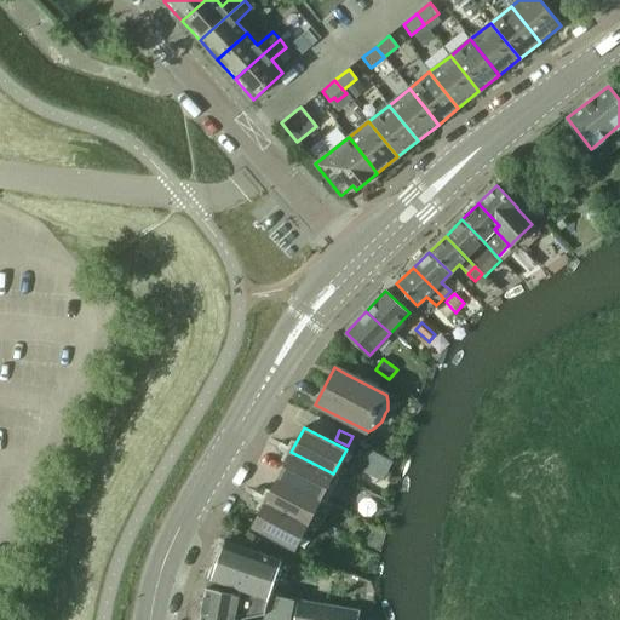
[(371,451),(360,471),(373,477),(384,458),(371,451)]
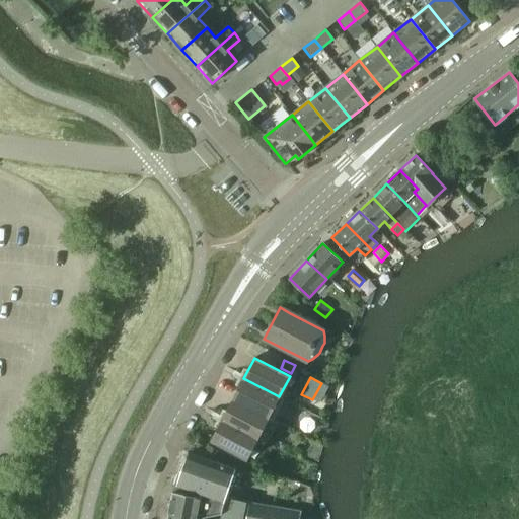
[(243,378),(233,399),(268,418),(279,396),(243,378)]
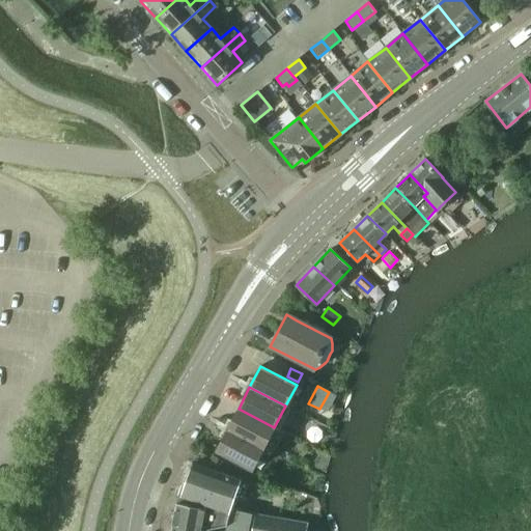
[(239,409),(228,429),(263,448),(274,427),(239,409)]
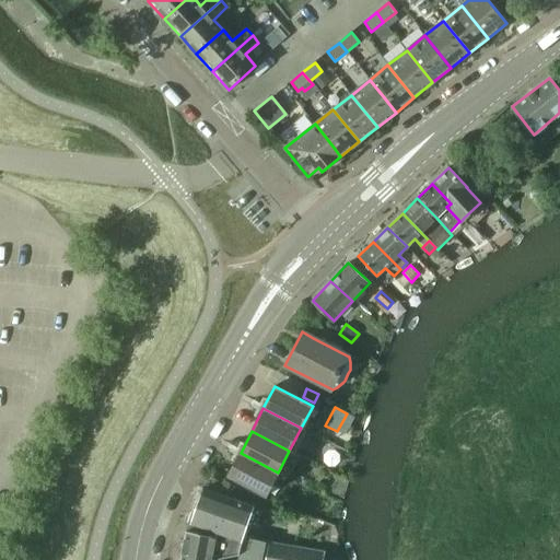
[(278,473),(241,453),(229,476),(267,496),(278,473)]
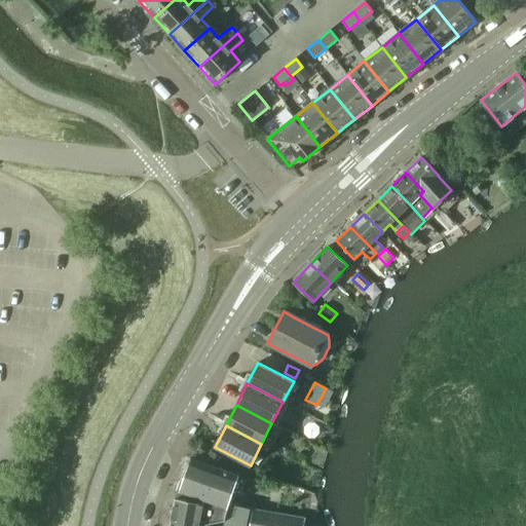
[(191,459),(180,492),(204,499),(229,506),(233,491),(234,490),(236,482),(239,475),(238,474),(237,474),(191,459)]
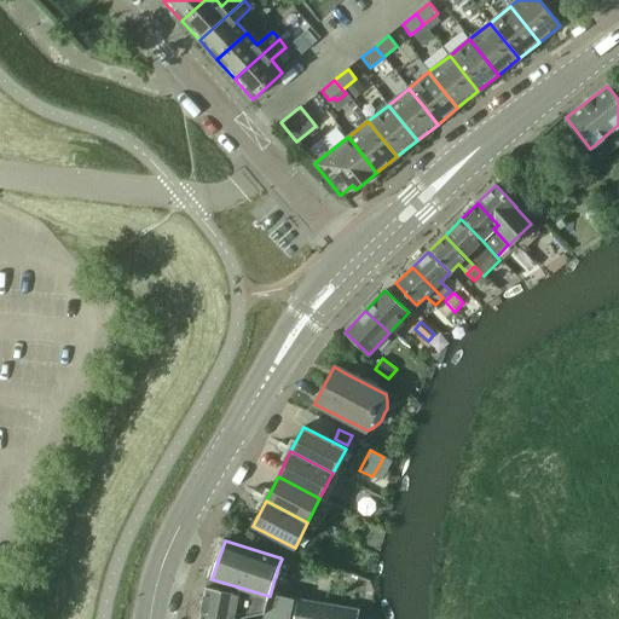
[(206,589),(201,615),(227,618),(235,618),(237,613),(238,603),(266,607),(270,596),(241,588),(239,594),(238,594),(206,589)]
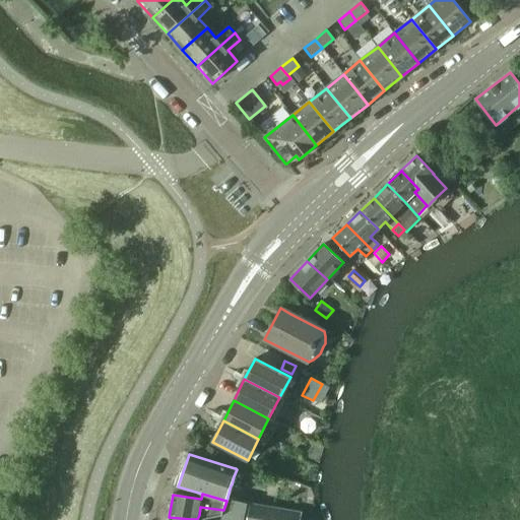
[(229,495),(222,519),(244,519),(249,500),(229,495)]
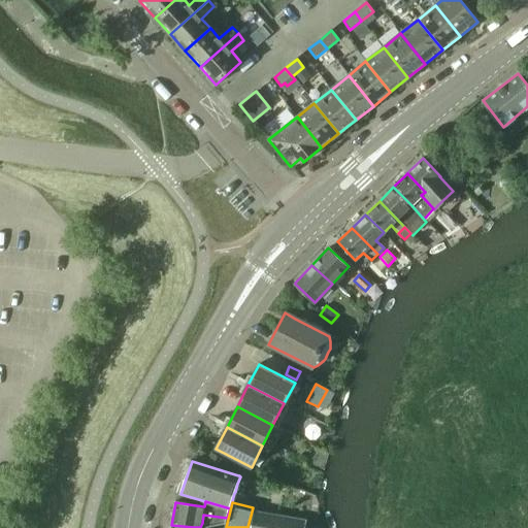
[(302,527),(303,521),(262,514),(254,512),(251,527),(302,527)]
